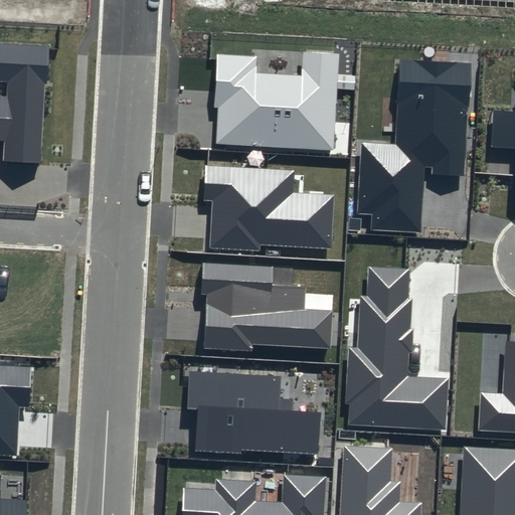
[(0,140),(4,141),(3,162),(39,164),(47,47),(0,44),(0,81),(8,82),(7,96),(0,95),(0,140)]
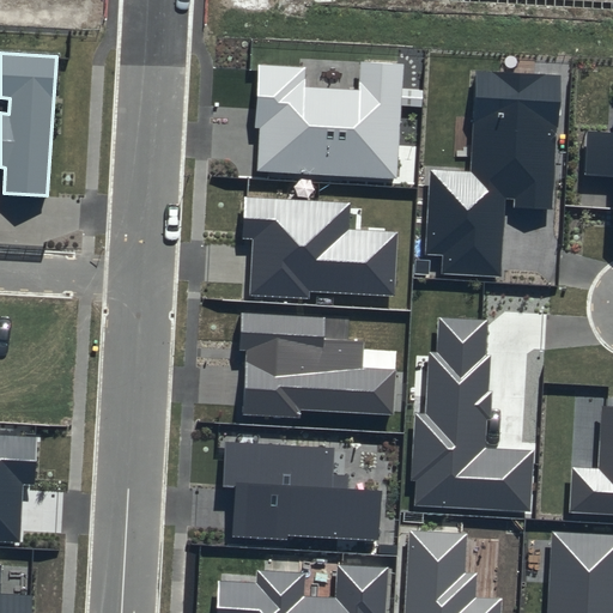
[(305,67),(258,65),(254,127),(260,128),(258,171),(399,178),(405,64),(360,61),(359,90),(304,87),(305,67)]
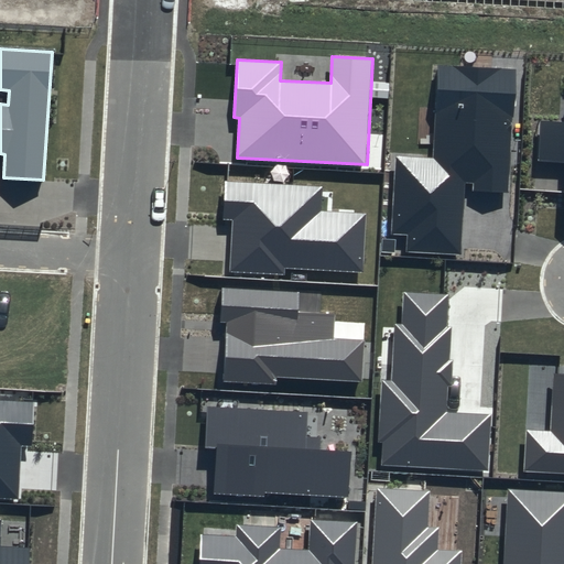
[(516,68),(437,64),(432,160),(397,158),(392,232),(408,232),(407,251),(461,253),(465,183),(474,183),(474,191),(508,193),(516,68)]
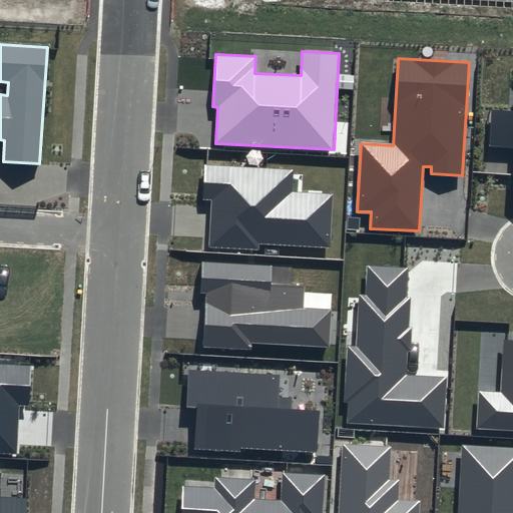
[(512,110),(491,109),(489,146),(512,147),(512,110)]
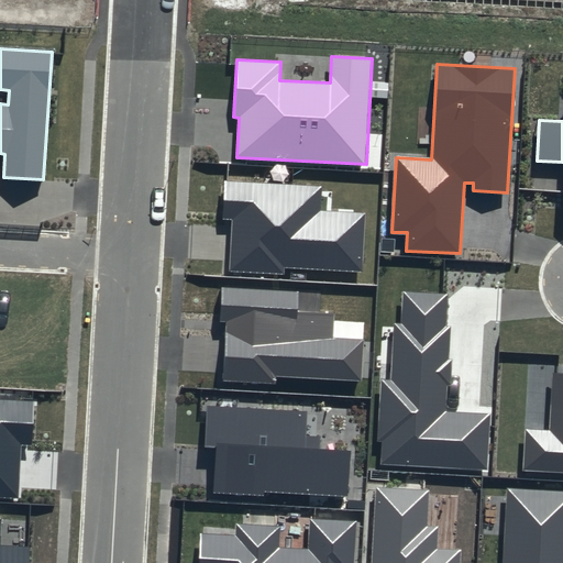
[(321,187),(224,181),(222,219),(232,219),(230,272),(284,274),(285,267),(363,272),(366,213),(320,211),(321,187)]
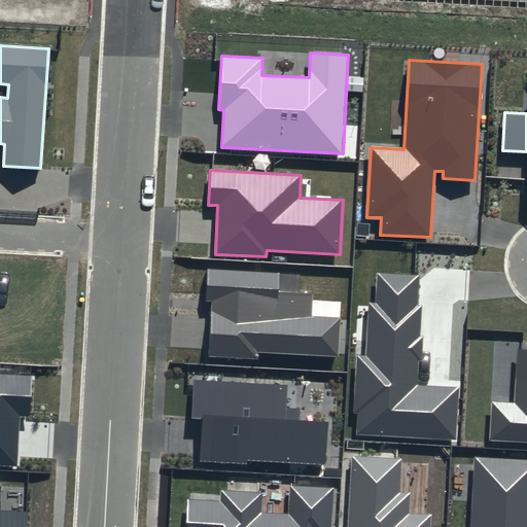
[(279,274),(208,270),(206,301),(212,301),(209,357),(259,360),(260,353),(340,358),(342,317),(312,315),(313,294),(278,292),(279,274)]
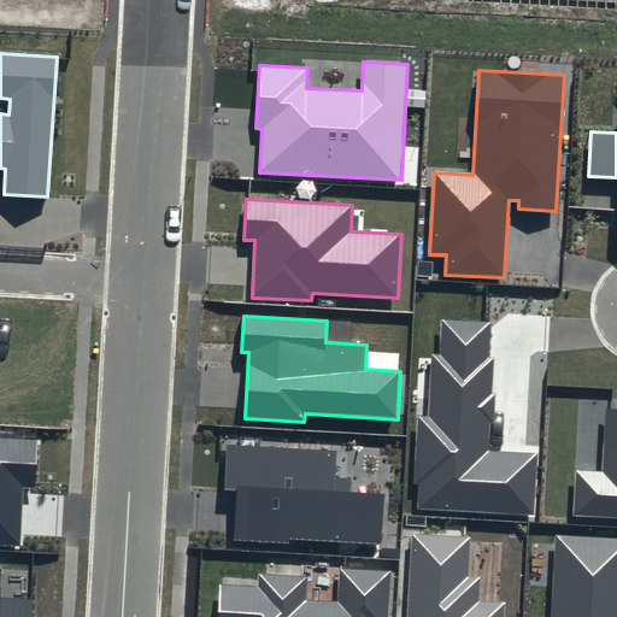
[(491,323),(442,321),(440,354),(433,354),(429,416),(418,416),(415,483),(419,485),(418,509),(534,515),(536,454),(487,452),(489,422),(494,422),(495,393),(492,393),(494,358),(489,357),(491,323)]
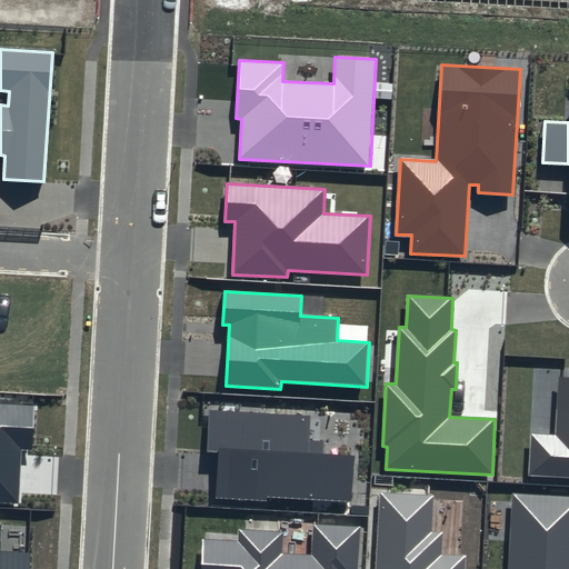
[(568,377),(559,377),(556,436),(531,433),(529,476),(568,478),(568,377)]
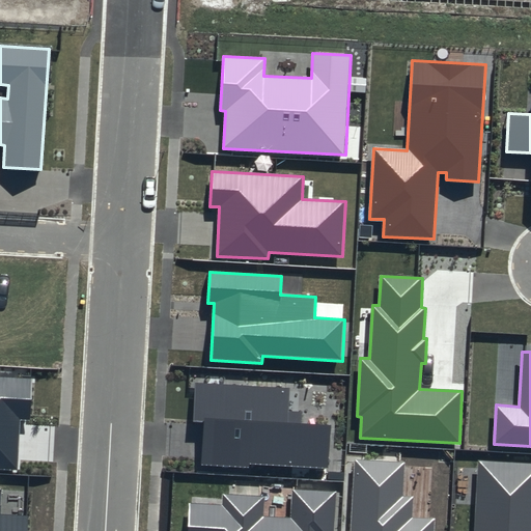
[(32,379),(0,376),(0,469),(17,471),(20,419),(30,419),(32,379)]
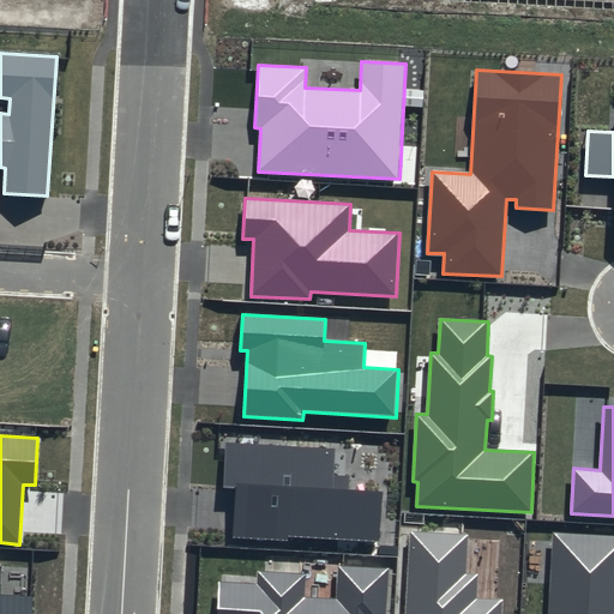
[(333,450),(227,443),(224,486),(235,487),(233,537),(289,541),(289,536),(380,542),(384,492),(349,489),(350,476),(332,475),(333,450)]
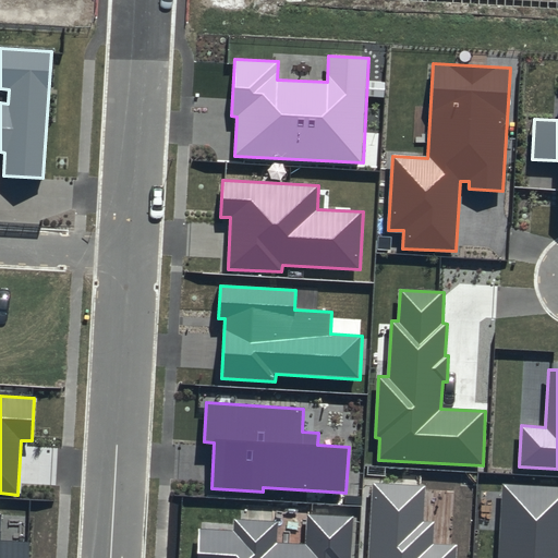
[(426,485),(374,482),(368,557),(457,557),(458,545),(434,544),(435,522),(424,521),(426,485)]
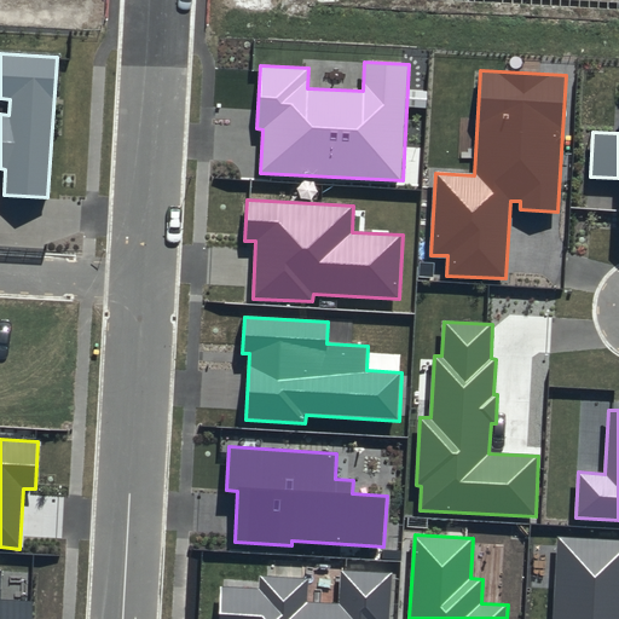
[(618,618),(618,539),(557,537),(553,618),(618,618)]
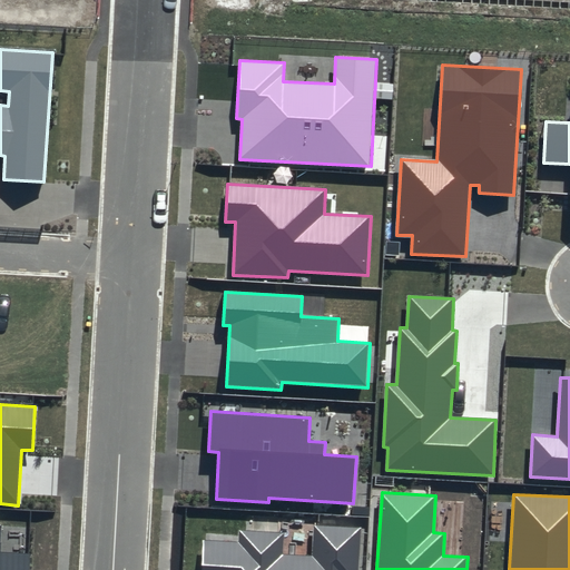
[(0,569),(30,569),(31,553),(0,551),(0,534),(1,526),(0,524),(0,569)]
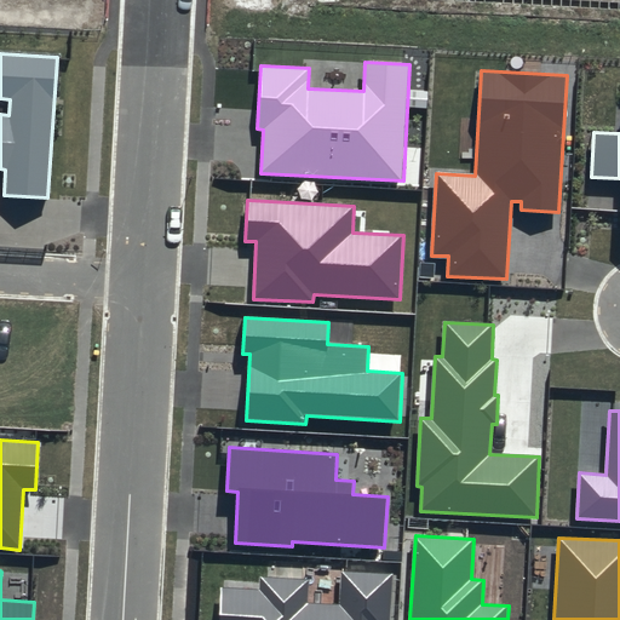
[(390,619),(394,573),(340,570),(338,604),(308,603),(309,579),(260,577),(259,591),(222,589),(219,619),(390,619)]
